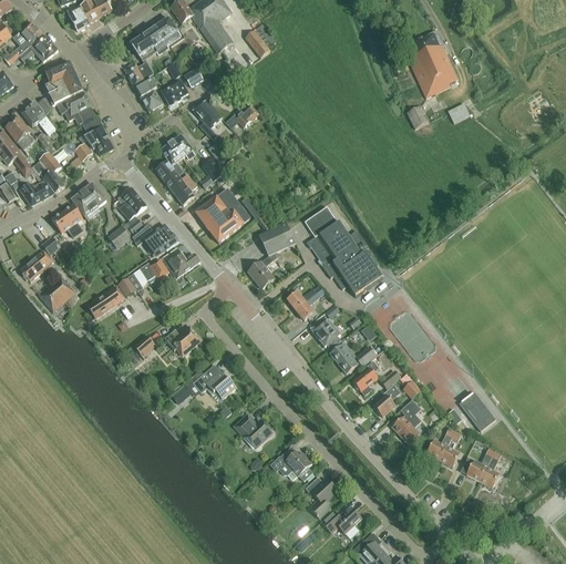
[(0,0),(0,13),(11,8),(7,0),(0,0)]
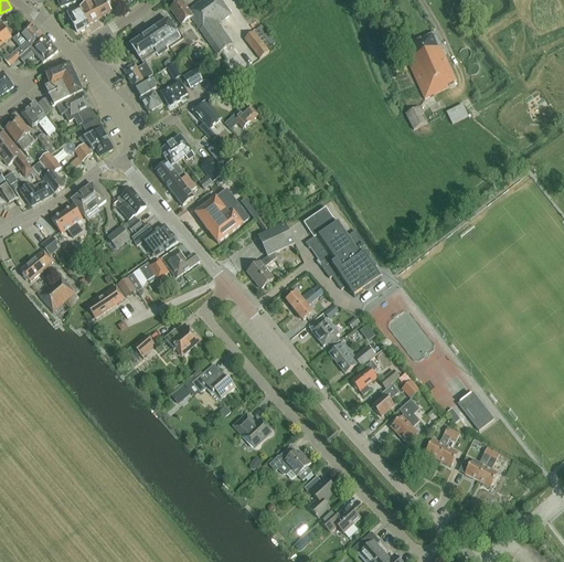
[(88,23),(87,22),(99,16),(92,0),(88,0),(78,6),(74,8),(72,3),(64,8),(71,20),(75,30),(88,23)]
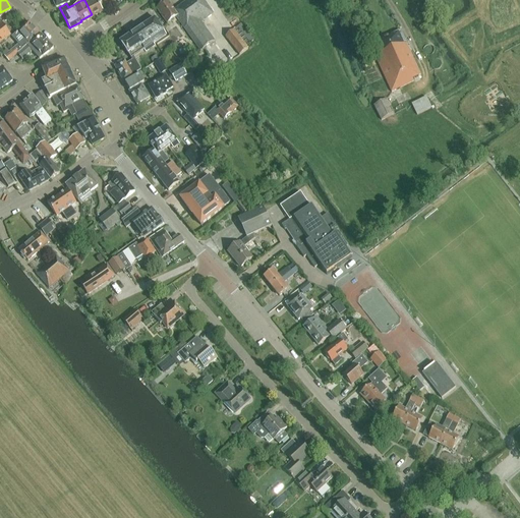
[(84,0),(92,14),(109,6),(109,4),(107,0),(84,0)]
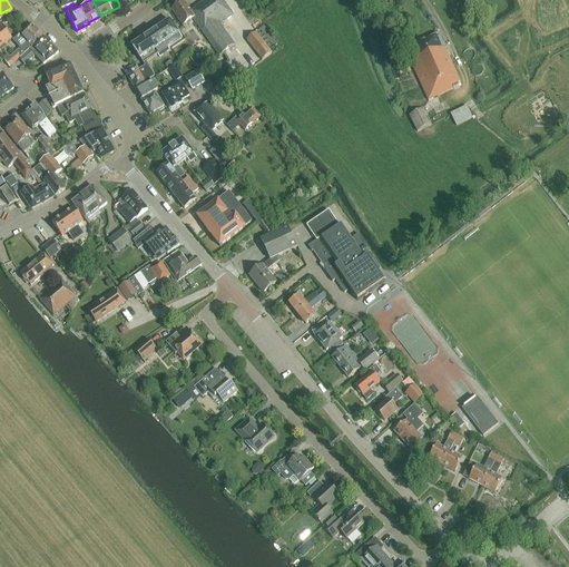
[(200,0),(189,9),(184,0),(180,0),(170,7),(182,22),(192,16),(218,54),(234,42),(219,21),(233,12),(224,0),(200,0)]
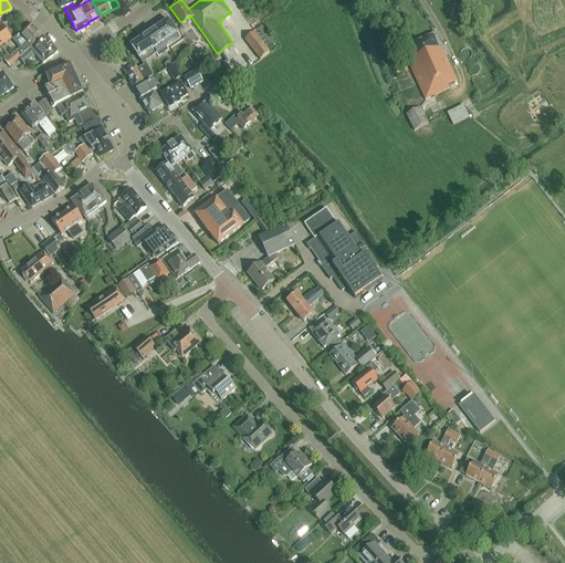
[(179,35),(167,17),(129,42),(139,58),(139,56),(142,61),(155,51),(157,54),(167,47),(166,44),(179,35)]
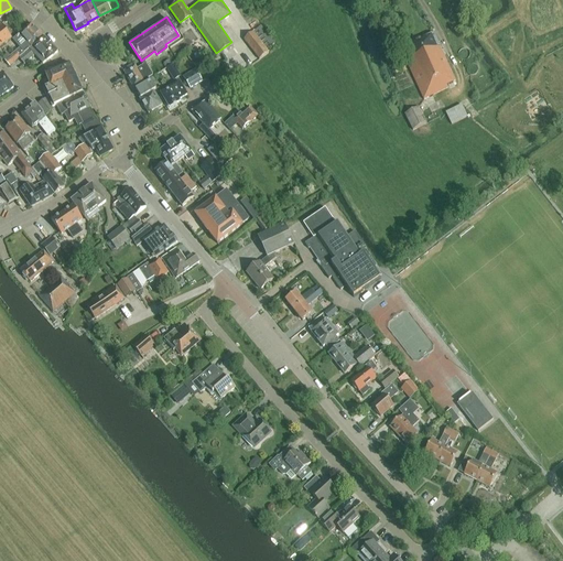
[(0,21),(0,42),(11,35),(0,21)]
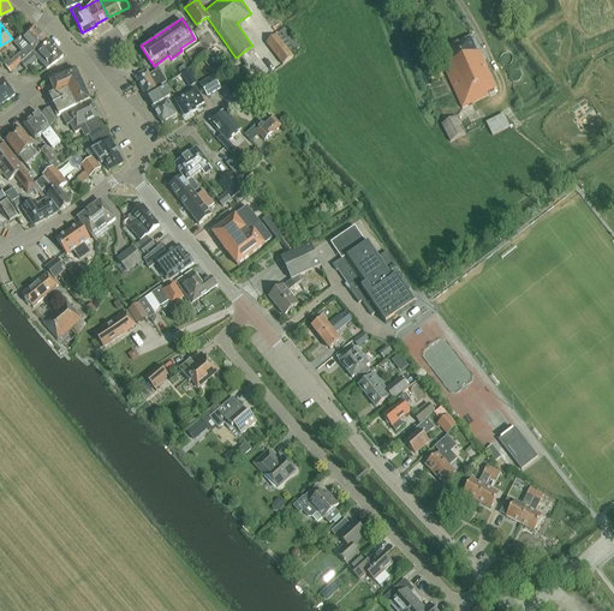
[(46,37),(33,23),(21,34),(28,43),(15,54),(19,60),(46,37)]
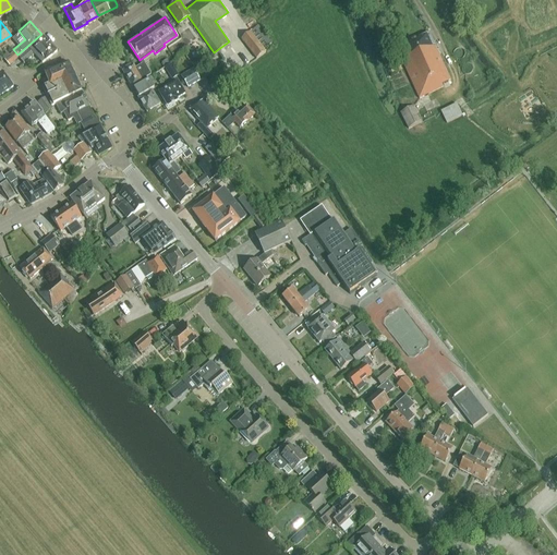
[(255,56),(265,49),(250,29),(240,36),(255,56)]
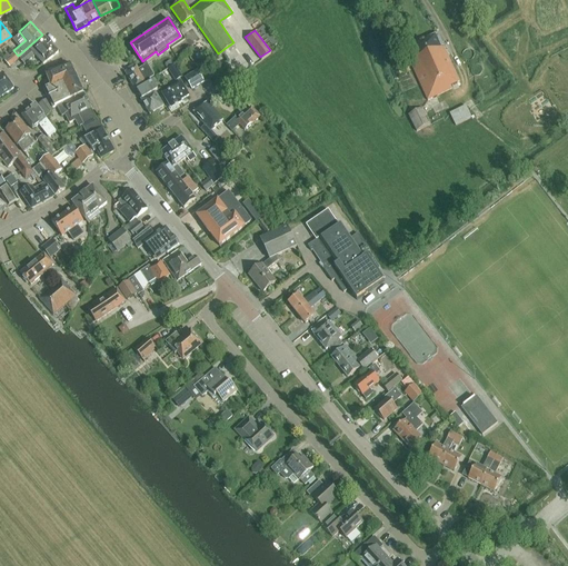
[(437,30),(405,45),(414,62),(410,65),(426,97),(450,86),(449,83),(458,79),(437,30)]
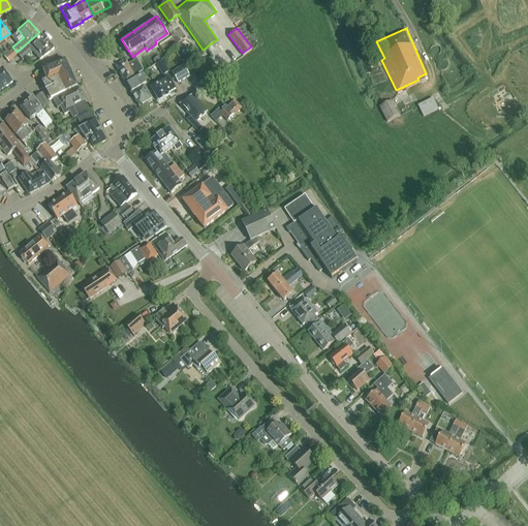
[(53,45),(40,32),(17,52),(22,58),(31,49),(39,57),(42,55),(53,45)]
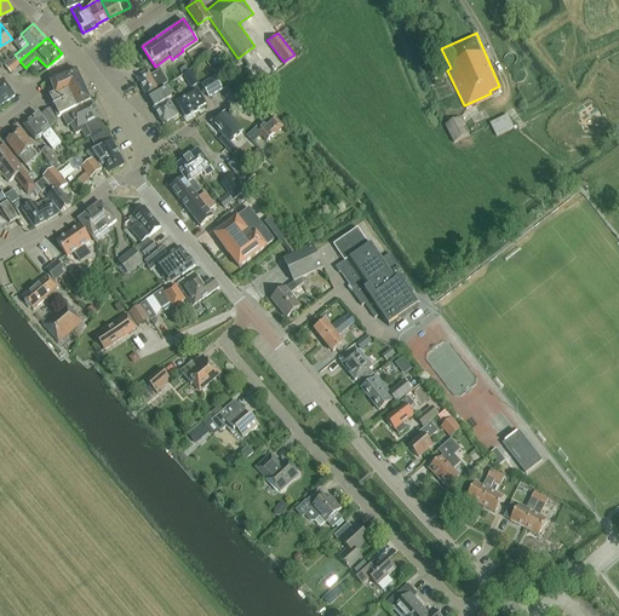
[(19,61),(15,55),(4,64),(9,70),(12,67),(19,61)]
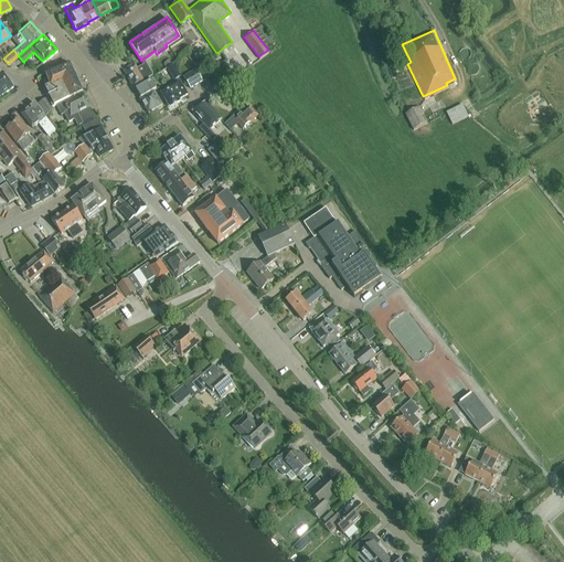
[(147,75),(152,73),(145,61),(136,66),(134,63),(123,70),(132,86),(148,76),(147,75)]
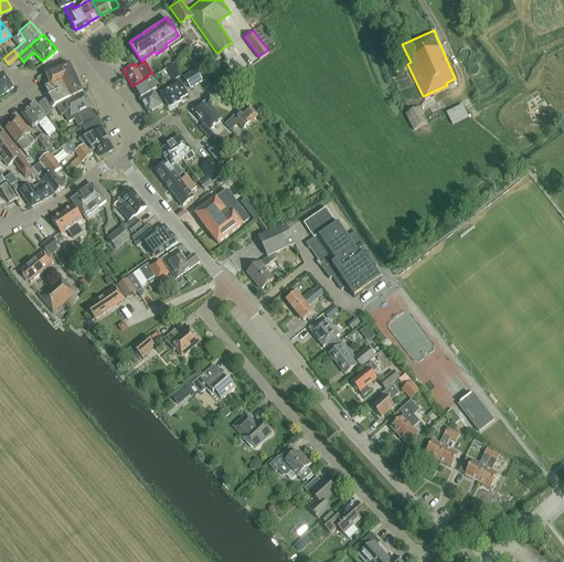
[(180,73),(172,61),(165,65),(173,77),(180,73)]
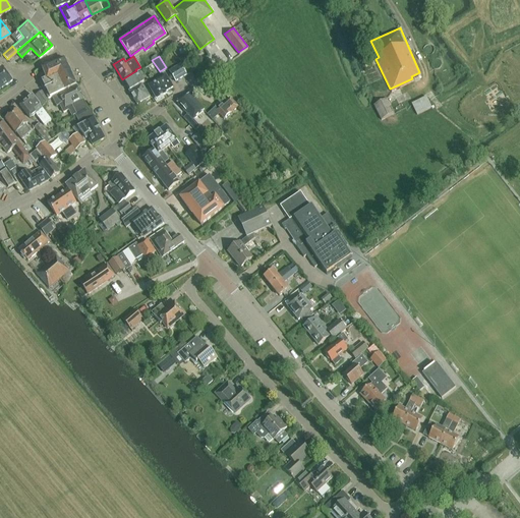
[(47,97),(57,92),(64,88),(64,87),(75,81),(63,57),(42,66),(46,76),(39,79),(47,97)]
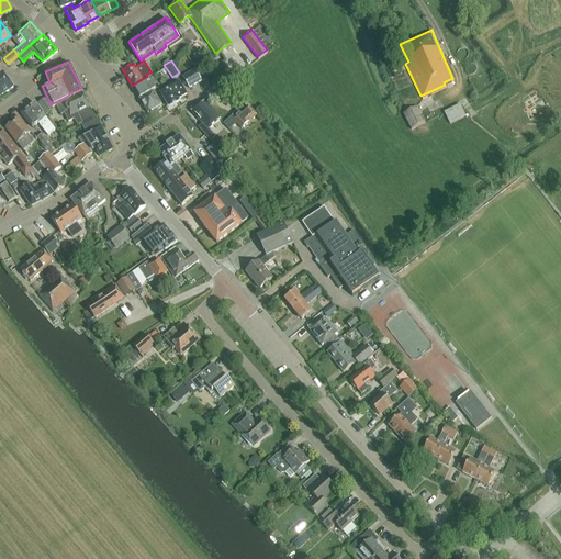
[(189,86),(200,79),(193,67),(181,74),(189,86)]
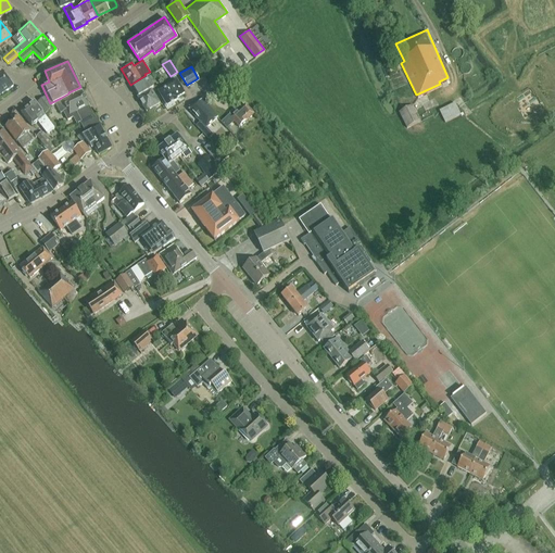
[(0,91),(12,84),(1,68),(0,70),(0,91)]
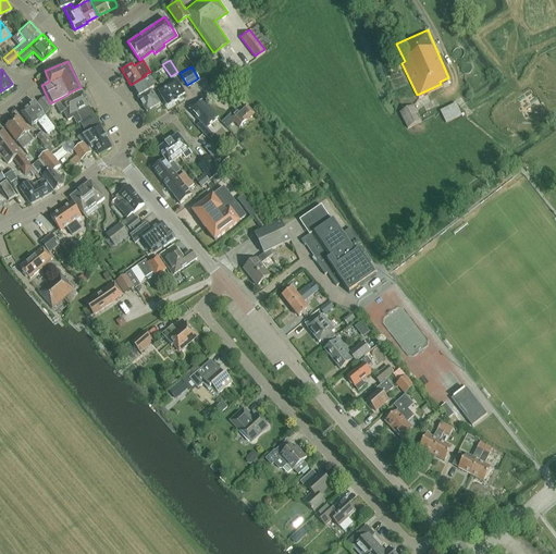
[(147,77),(133,86),(137,95),(145,109),(146,109),(149,114),(157,110),(153,105),(159,100),(151,87),(153,86),(147,77)]
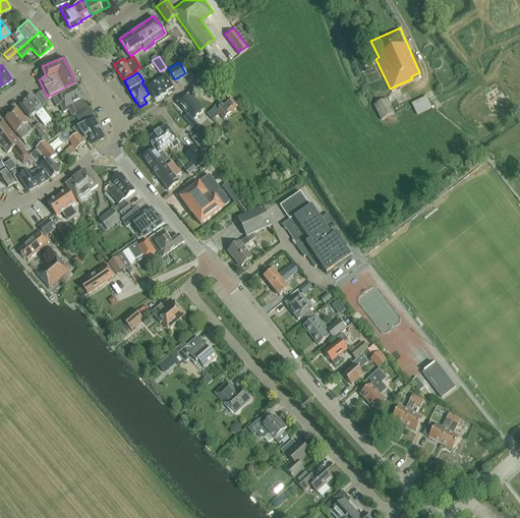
[(155,97),(165,91),(164,89),(172,84),(164,72),(147,82),(155,97)]
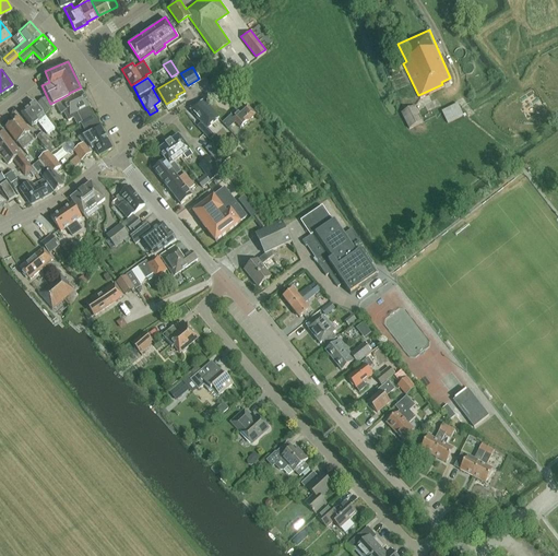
[(61,98),(66,107),(62,109),(67,118),(73,116),(76,122),(80,120),(93,113),(88,104),(81,87),(69,93),(69,94),(61,98)]
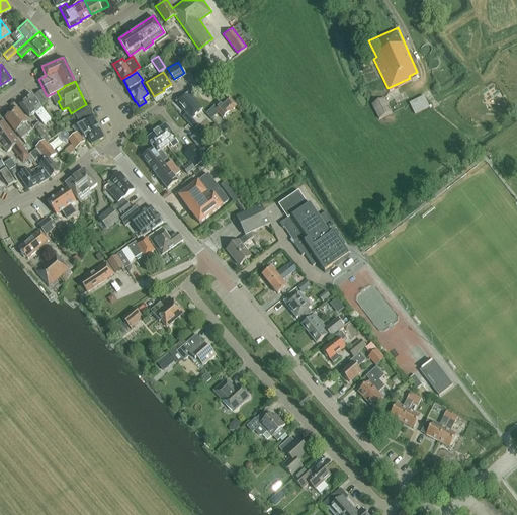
[(48,97),(40,88),(34,93),(41,102),(48,97)]
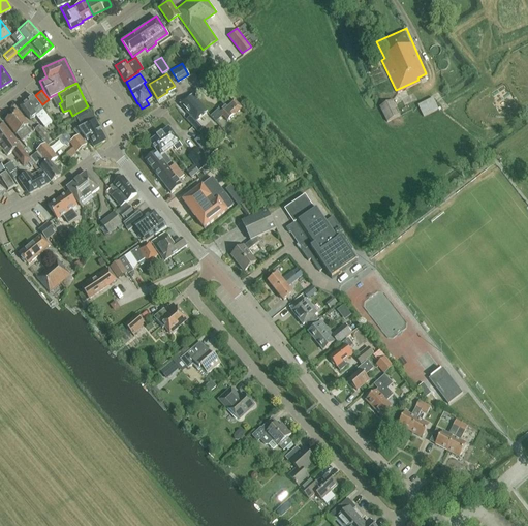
[(192,92),(179,102),(189,113),(185,117),(196,129),(202,125),(195,118),(207,109),(192,92)]
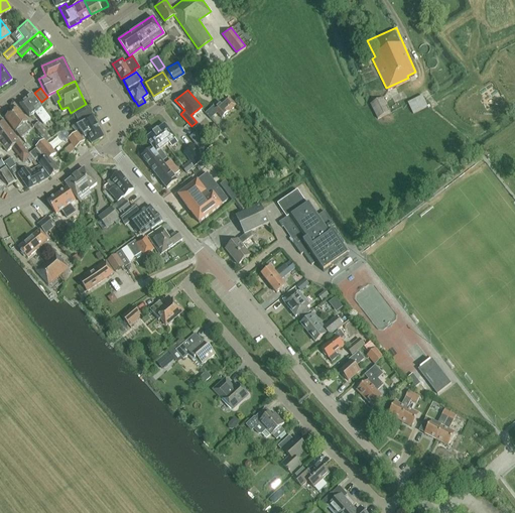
[(45,110),(31,92),(18,102),(28,114),(33,110),(39,116),(43,121),(50,116),(45,110)]
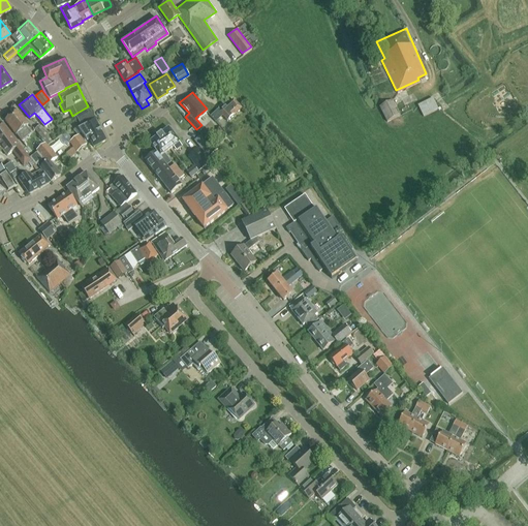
[(423,114),(437,106),(432,95),(416,103),(423,114)]
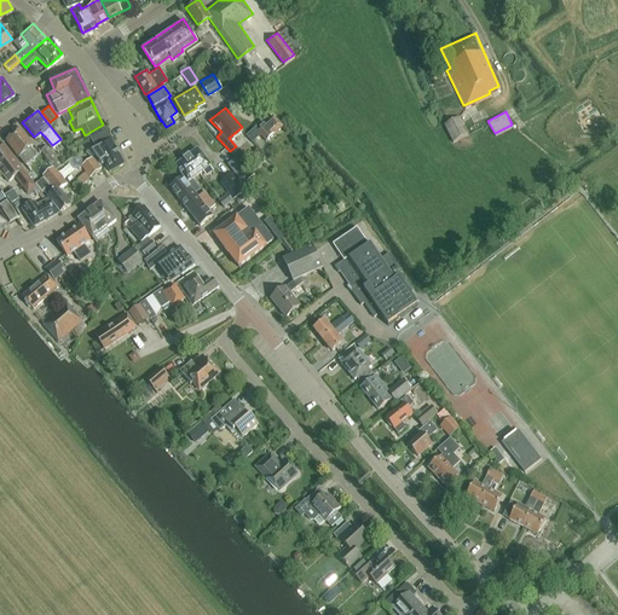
[(265,139),(282,125),(272,114),(267,119),(264,115),(256,122),(246,133),(252,140),(260,133),(265,139)]
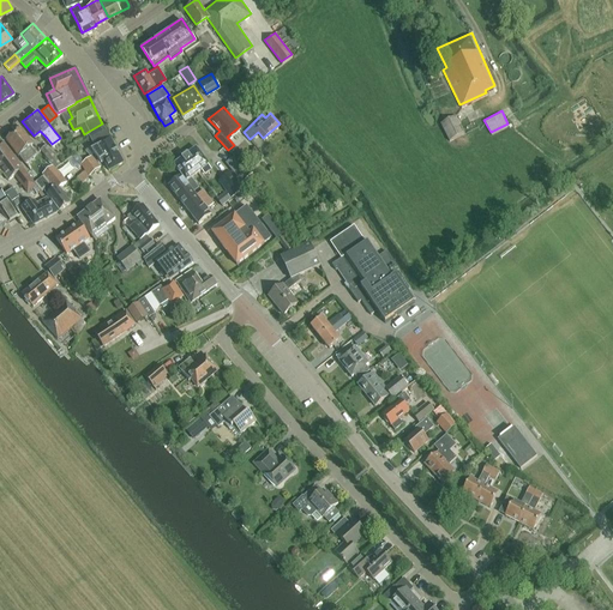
[(449,138),(463,131),(455,114),(439,121),(449,138)]
